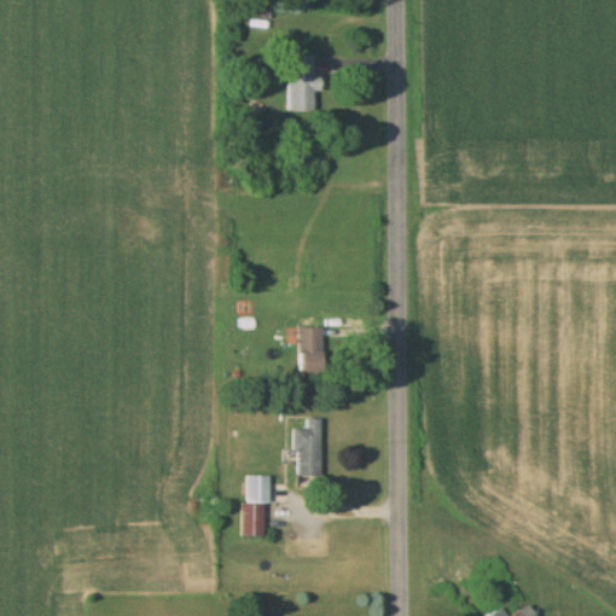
[(286,54),(286,111),(314,111),(314,54),(286,54)]
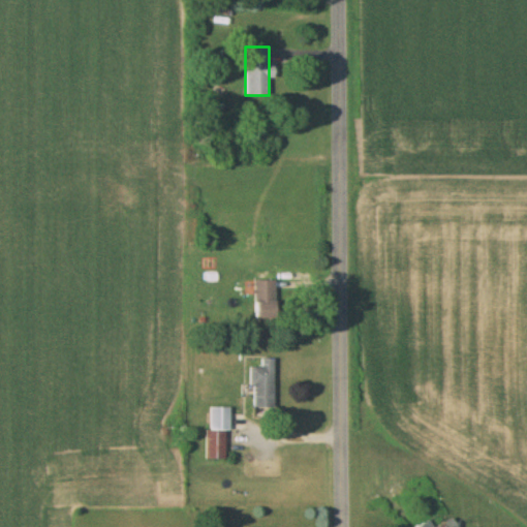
[(253,316),(276,316),(276,278),(253,278),(253,316)]
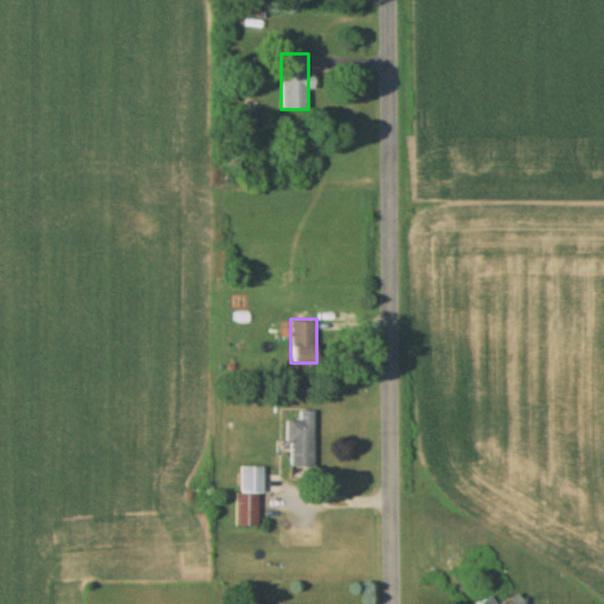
[(289,421),(289,467),(315,467),(315,410),(300,410),(300,421),(289,421)]
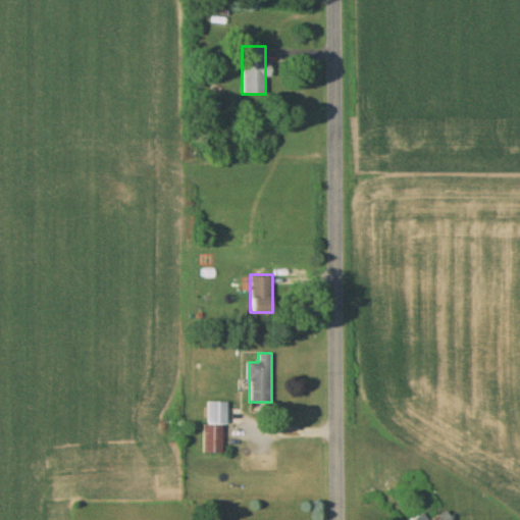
[(229,425),(229,402),(205,402),(205,453),(223,453),(223,425),(229,425)]
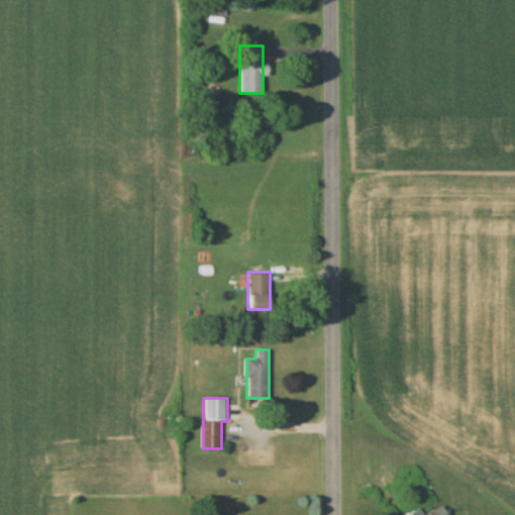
[(444,514),(440,506),(422,514),(418,508),(403,514),(444,514)]
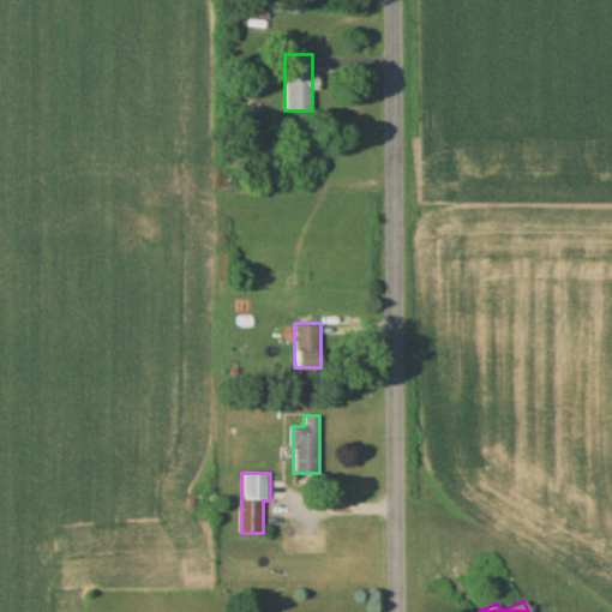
All buildings are outlined.
